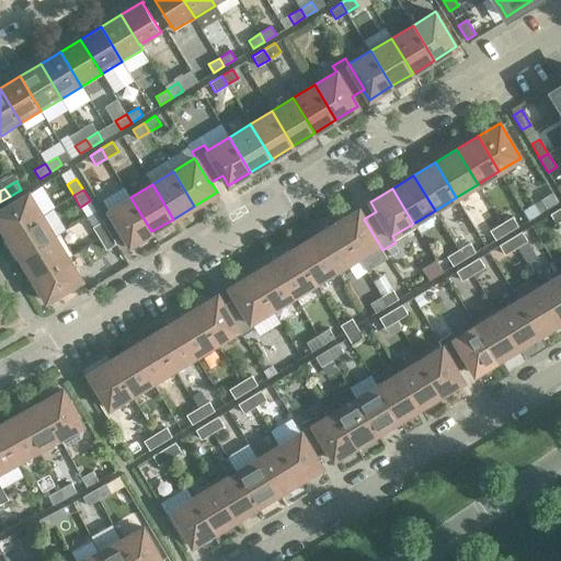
[(558,202),(552,192),(541,199),(547,208),(558,202)]
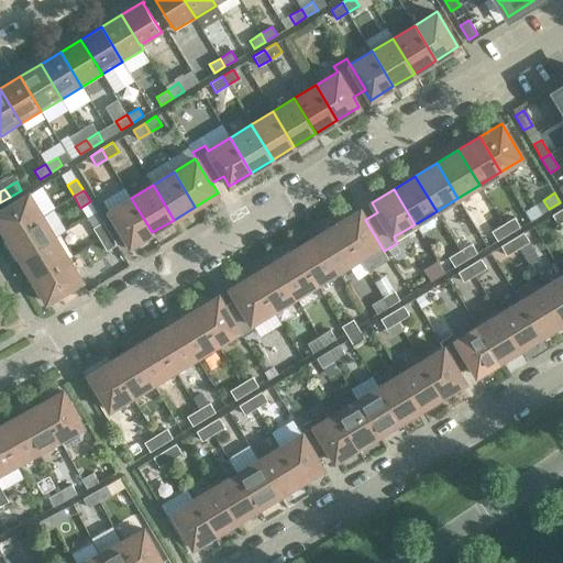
[(42,216),(29,194),(0,210),(0,225),(7,236),(42,216)]
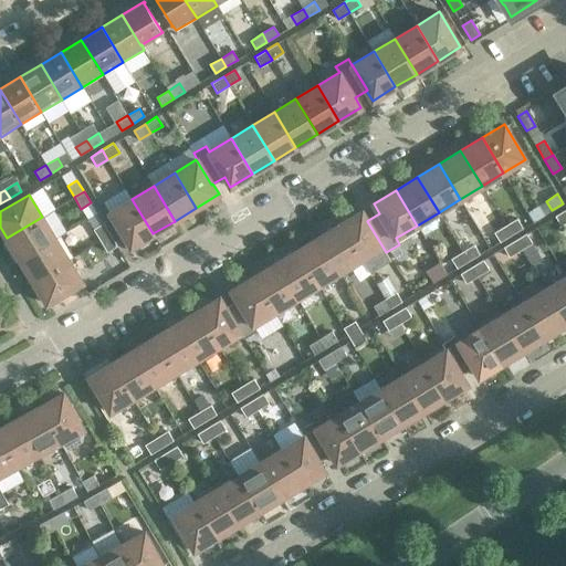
[(153,233),(132,199),(109,212),(130,248),(153,233)]
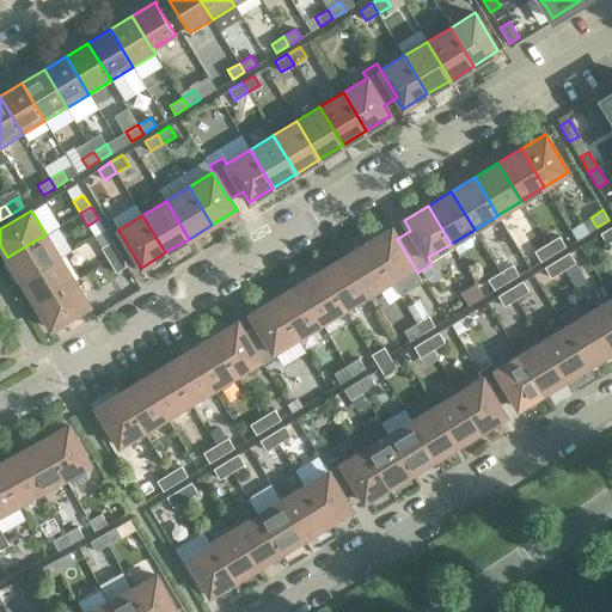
[(611,226),(600,233),(606,244),(611,240),(611,226)]
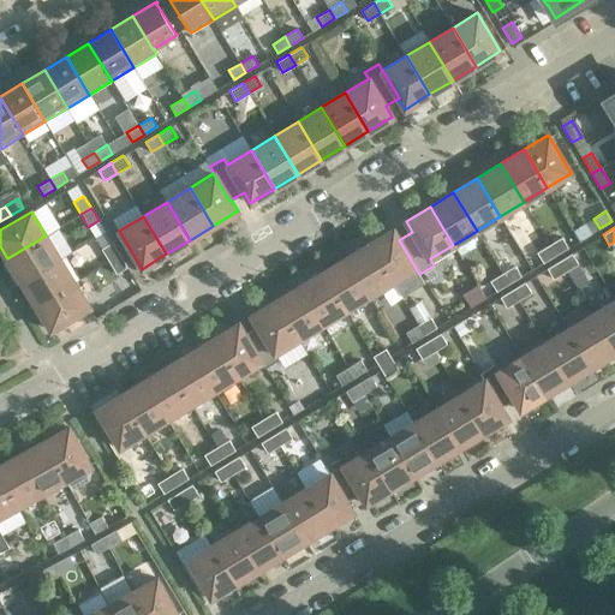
[(393,228),(369,244),(392,281),(416,268),(399,240),(400,239),(393,228)]
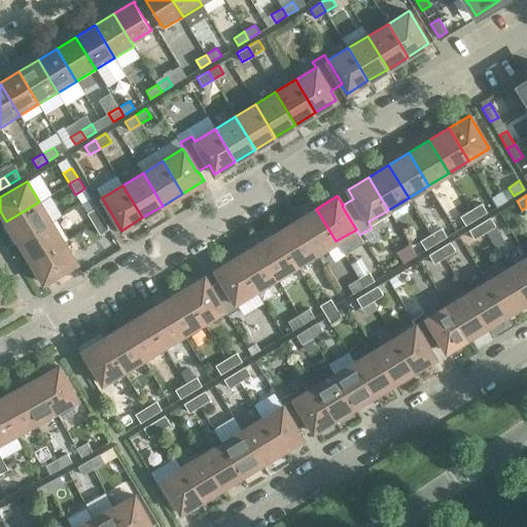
[(51,222),(39,202),(6,221),(19,242),(51,222)]
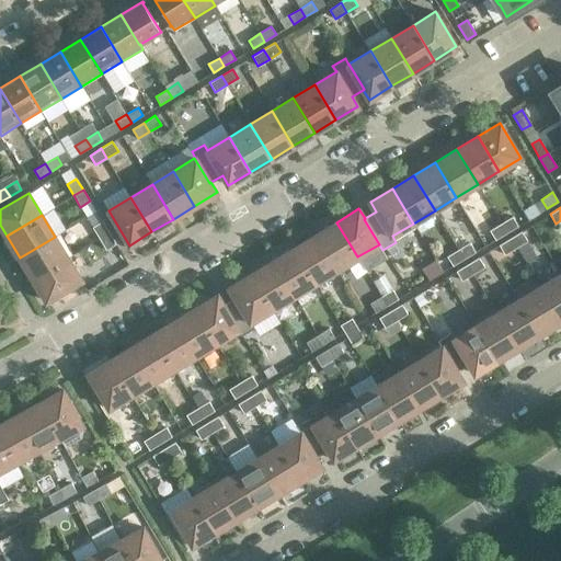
[(513,216),(501,224),(507,232),(518,226),(513,216)]
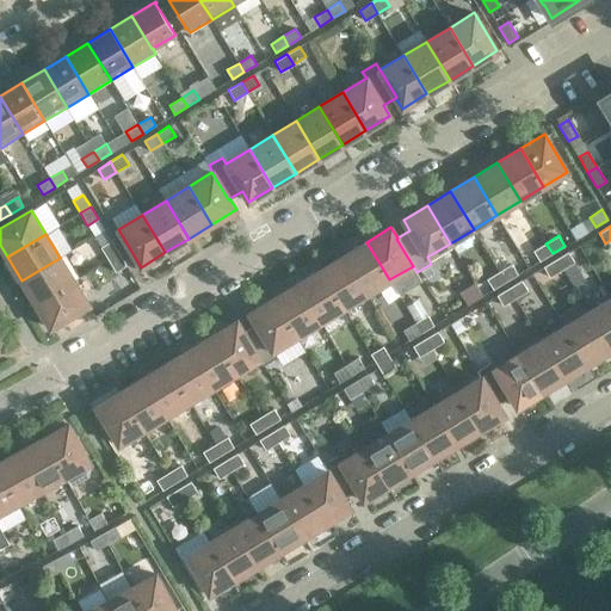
[(118,253),(111,241),(102,247),(109,259),(118,253)]
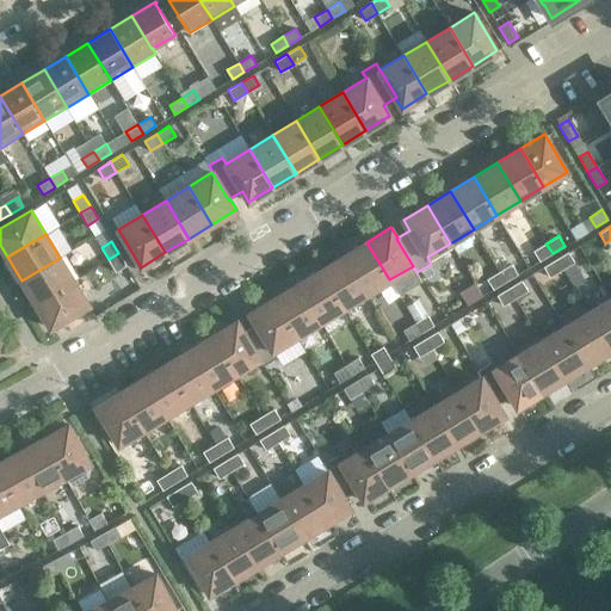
[(389,279),(366,242),(343,255),(366,294),(389,279)]
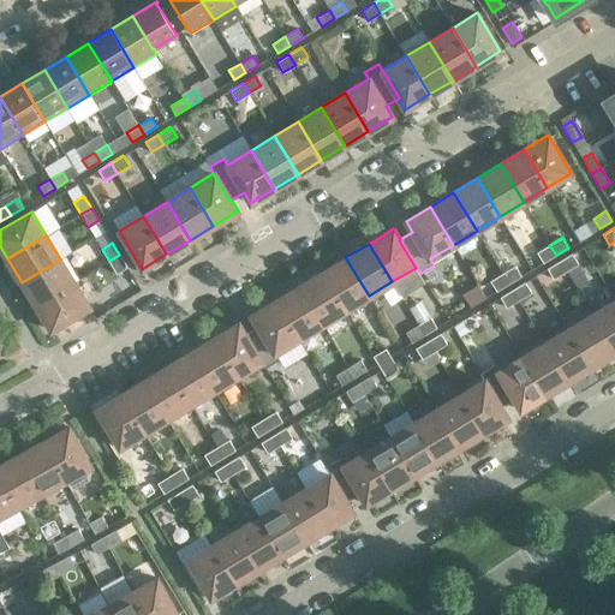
[(556,255),(549,245),(537,252),(543,262),(556,255)]
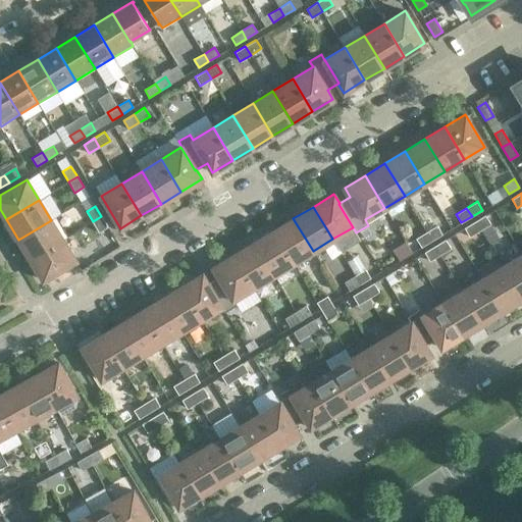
[(490,224),(485,215),(475,221),(480,230),(490,224)]
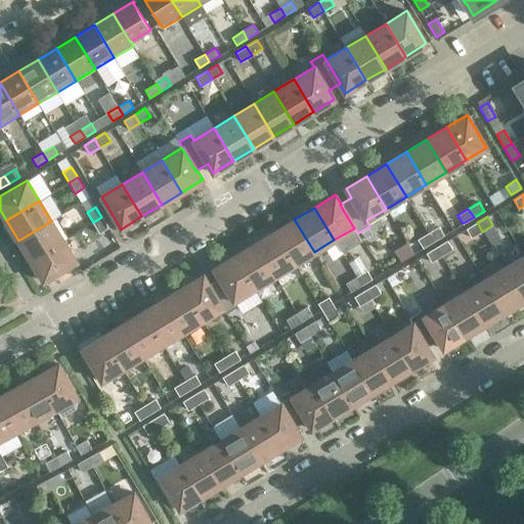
[(100,233),(99,233),(108,228),(101,217),(93,222),(93,223),(76,234),(82,245),(100,233)]
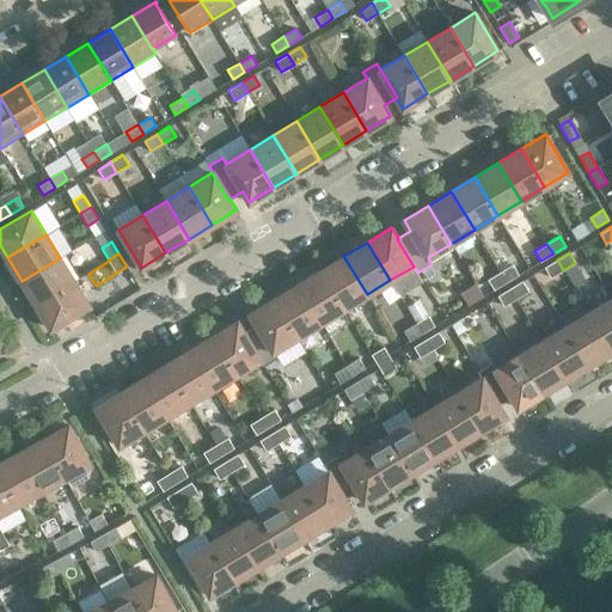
[(367,294),(343,256),(320,270),(343,308),(367,294)]
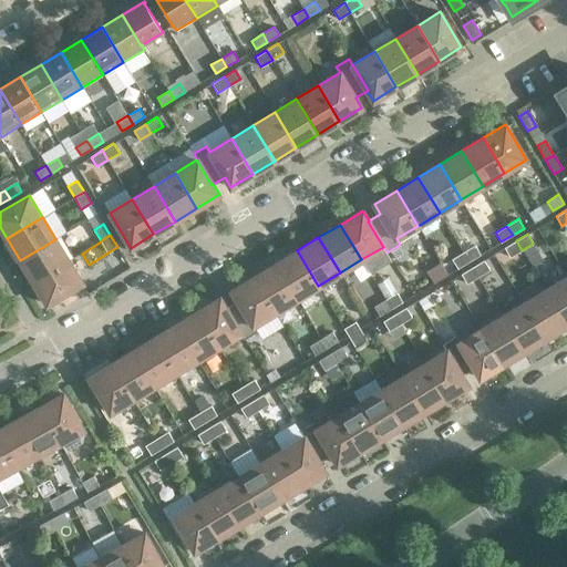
[(69,260),(55,239),(20,260),(33,281),(69,260)]
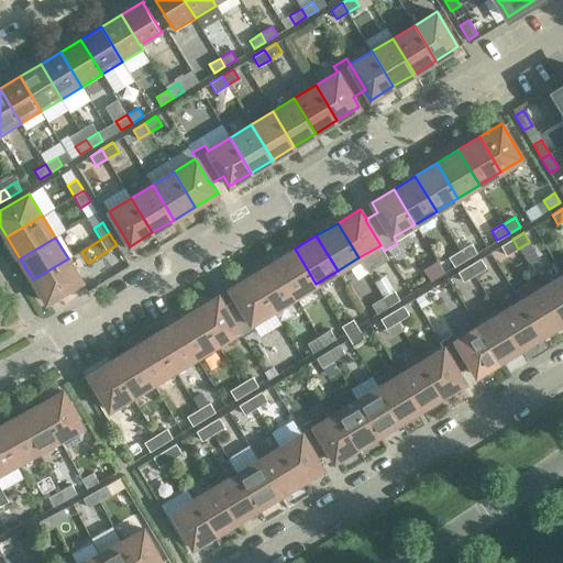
[(518,249),(512,239),(501,246),(507,255),(518,249)]
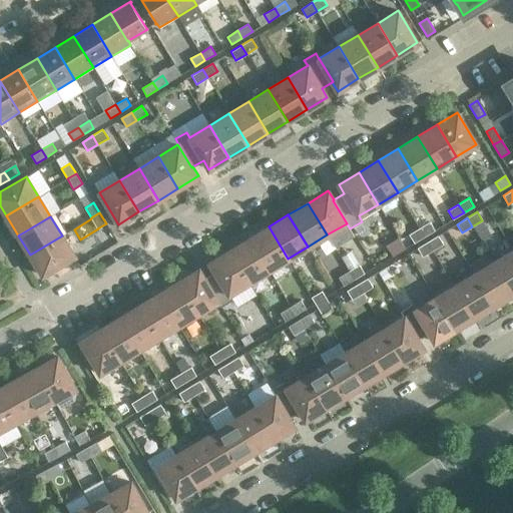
[(430,221),(419,227),(425,236),(435,230),(430,221)]
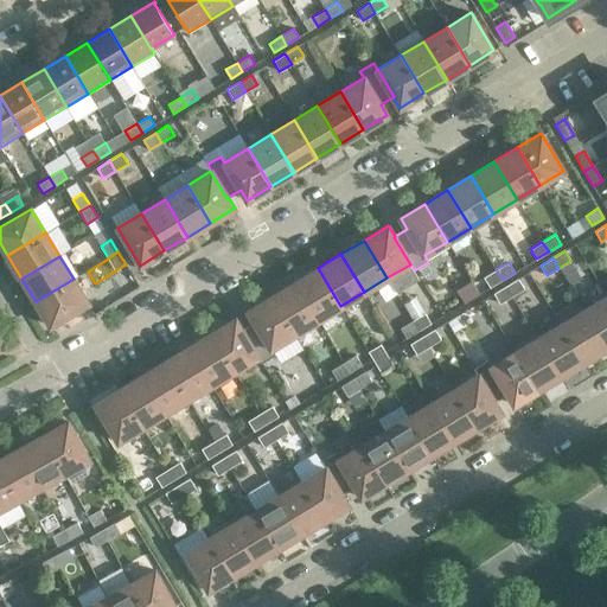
[(427,263),(419,268),(422,275),(432,270),(427,263)]
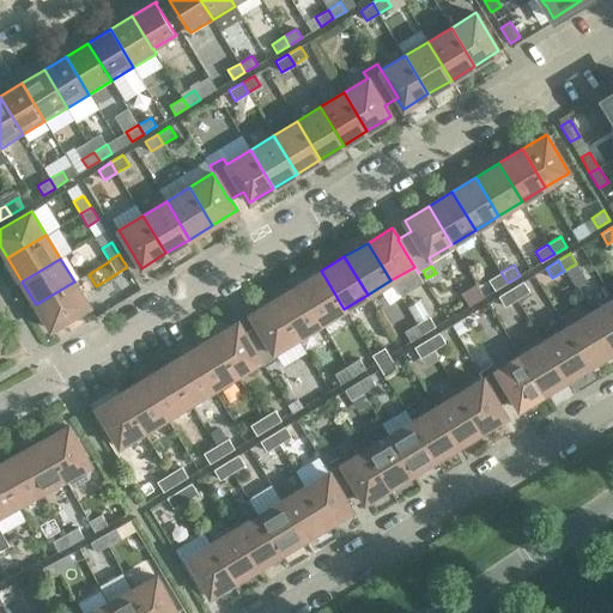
[(344,309),(321,271),(297,285),(321,323),(344,309)]
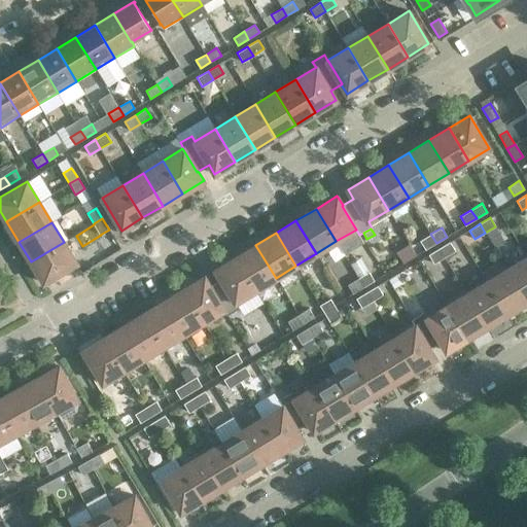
[(436,243),(430,234),(420,240),(425,249),(436,243)]
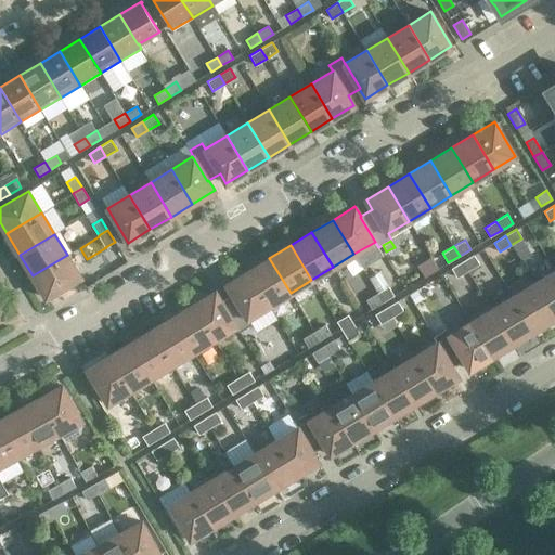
[(80,276),(67,255),(33,275),(46,298),(80,276)]
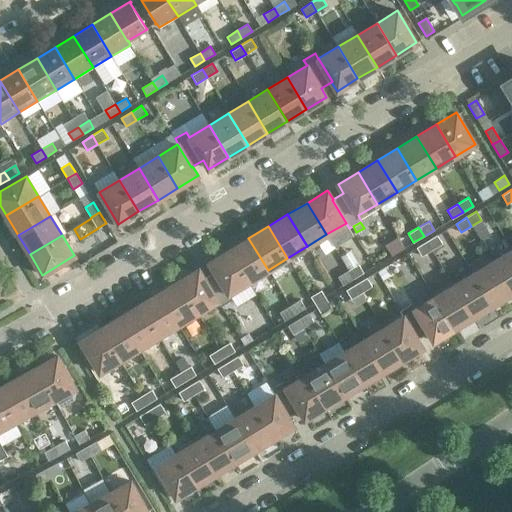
[(442,243),(437,235),(427,241),(432,249),(442,243)]
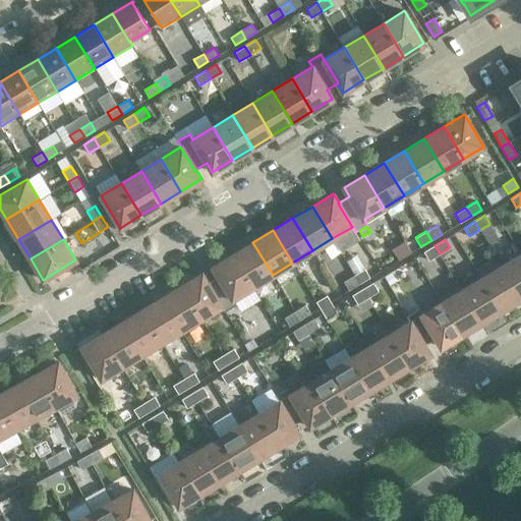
[(273,275),(252,242),(233,254),(252,287),(273,275)]
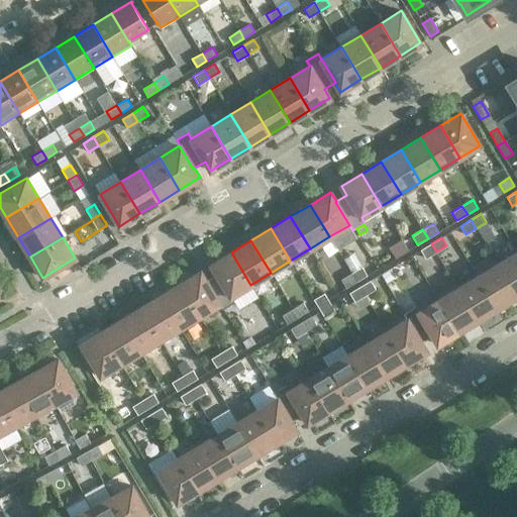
[(436,251),(431,243),(421,249),(426,259),(436,251)]
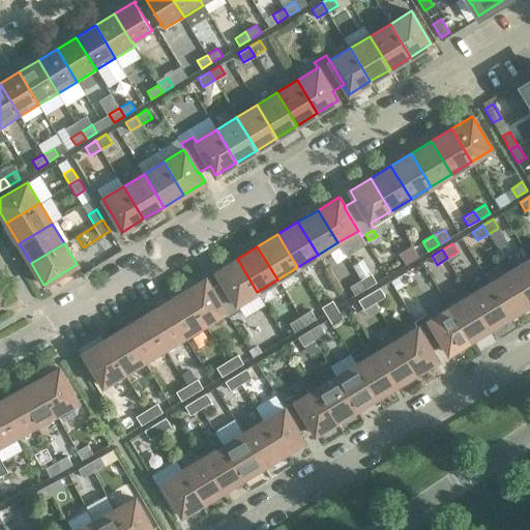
[(529,303),(529,258),(529,259),(509,270),(529,303)]
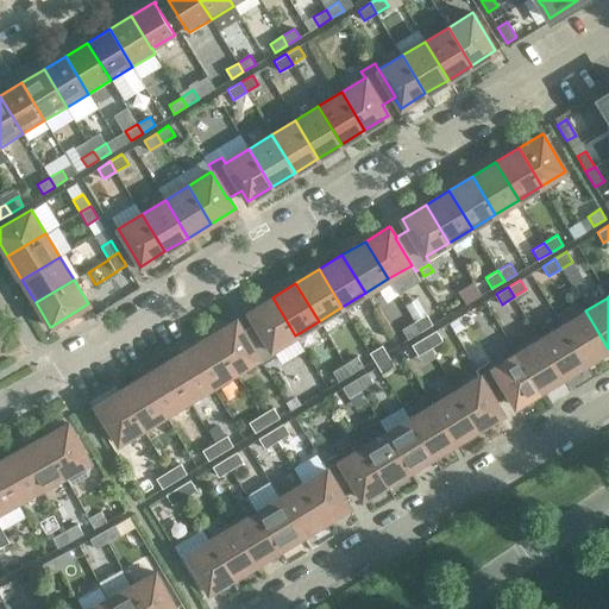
[(295,336),(272,297),(249,312),(255,322),(243,331),(242,331),(258,358),(262,364),(276,356),(272,350),(295,336)]
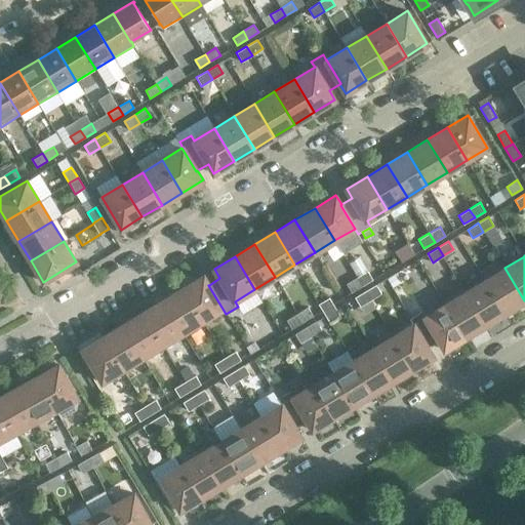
[(524,300),(505,268),(485,280),(505,313),(524,300)]
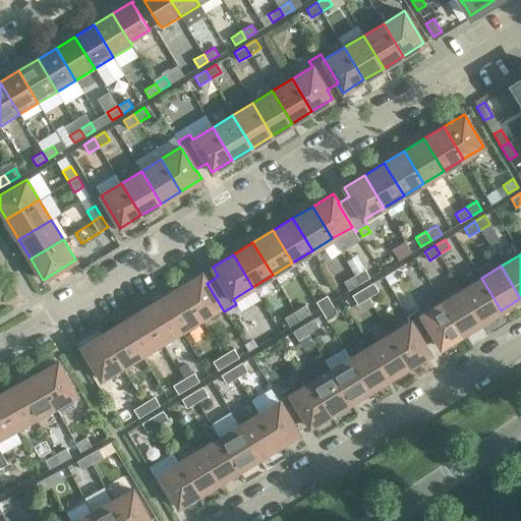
[(364,269),(354,275),(359,284),(369,277),(364,269)]
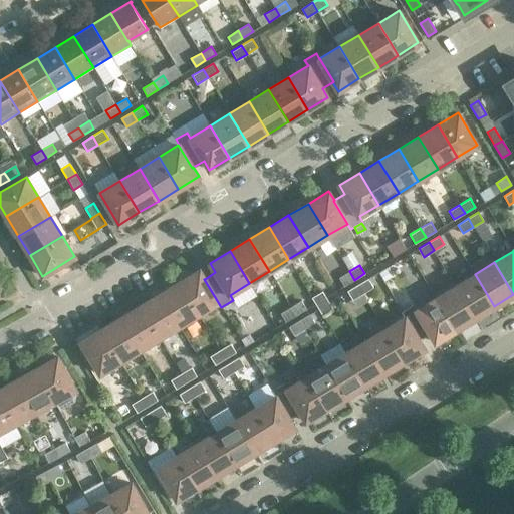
[(199,270),(179,282),(198,314),(218,302),(204,279),(205,279),(199,270)]
